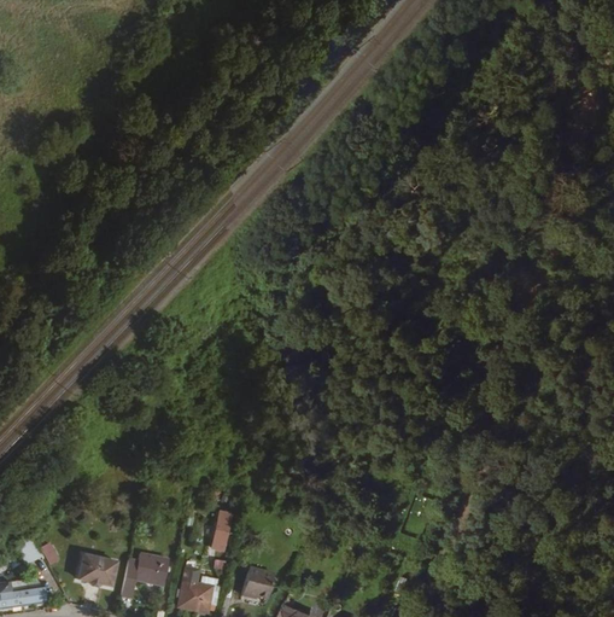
[(216,508),(212,548),(227,551),(232,511),(216,508)]
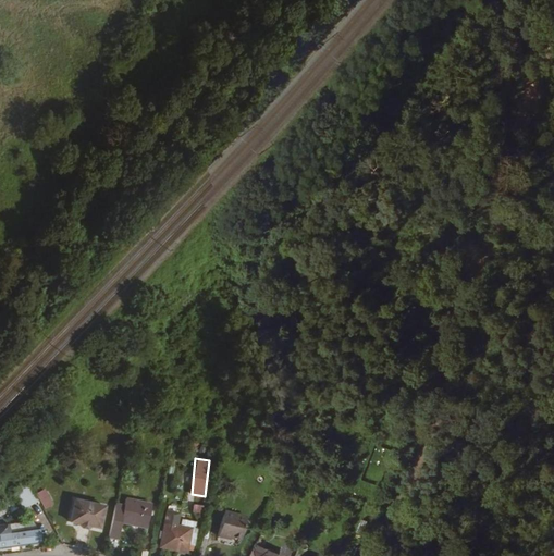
[(32,478),(17,492),(24,504),(39,492),(32,478)]
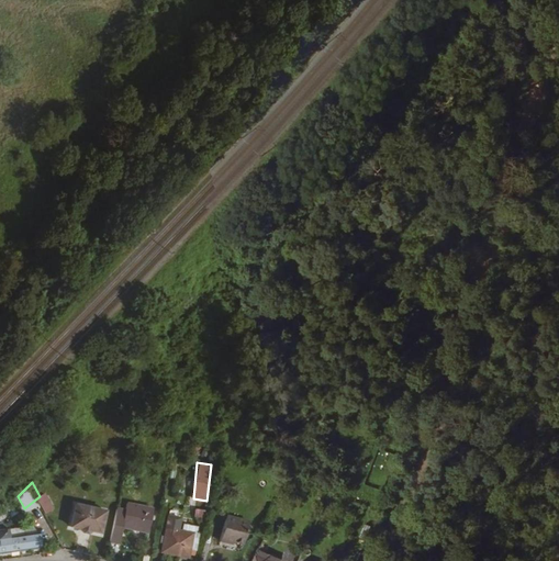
[(43,502),(40,496),(24,508),(25,512),(43,502)]
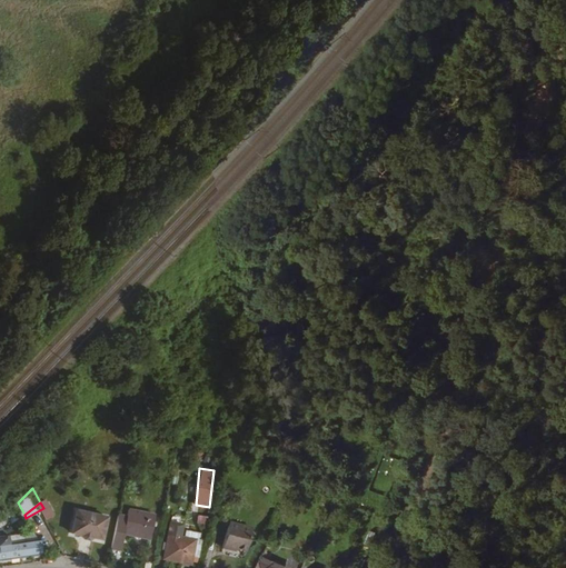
[(16,507),(7,512),(13,522),(21,518),(16,507)]
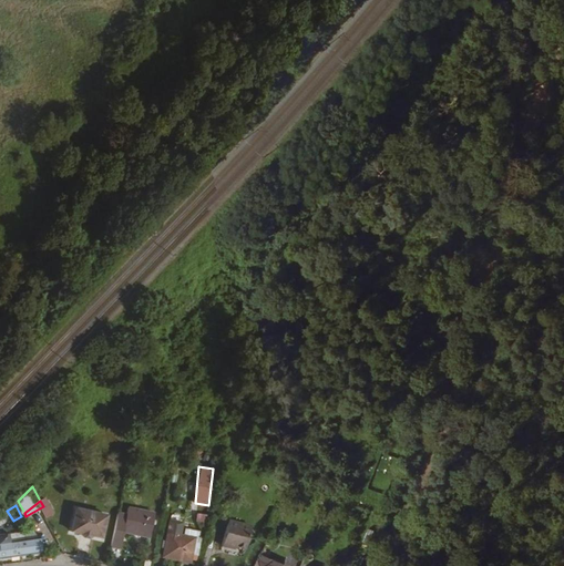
[(109,515),(78,508),(73,532),(104,538),(109,515)]
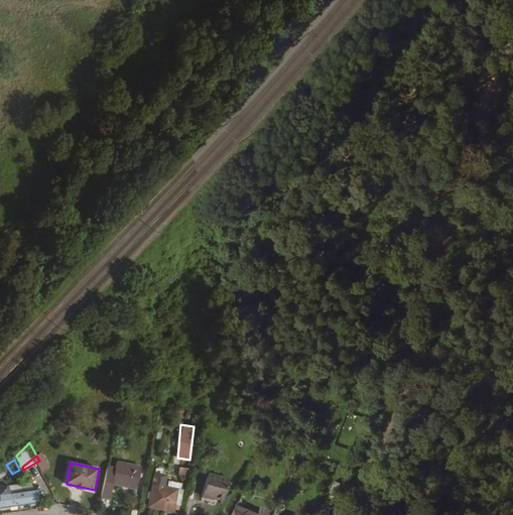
[(109,468),(103,498),(111,500),(114,484),(138,488),(141,468),(118,463),(117,469),(109,468)]
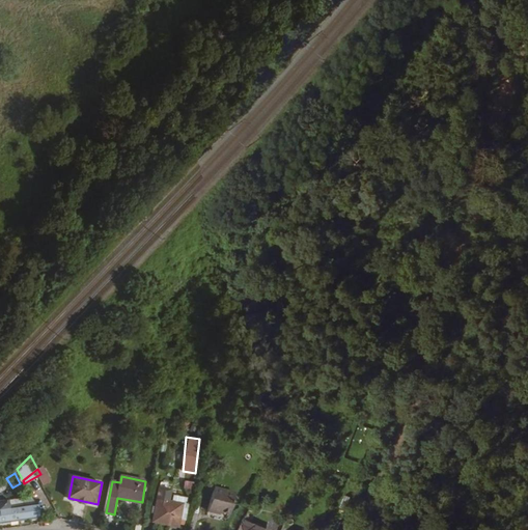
[(173,490),(161,486),(155,522),(178,527),(181,519),(186,520),(189,505),(187,505),(188,500),(176,497),(175,502),(171,501),(173,490)]
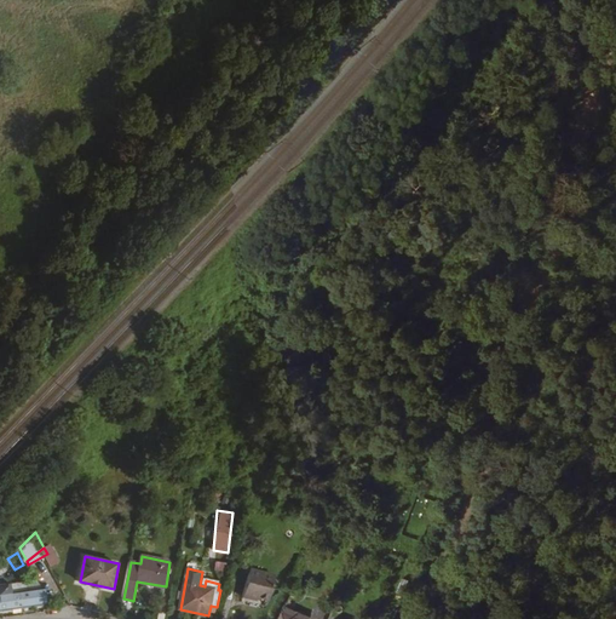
[(249,569),(243,597),(254,599),(255,596),(270,600),(275,574),(249,569)]
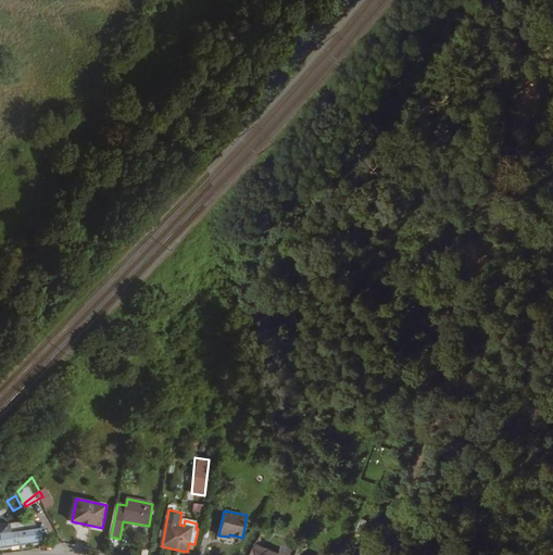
[(0,530),(0,534),(0,533),(0,546),(21,544),(44,541),(41,527),(37,528),(12,531),(10,522),(0,524),(0,530)]
